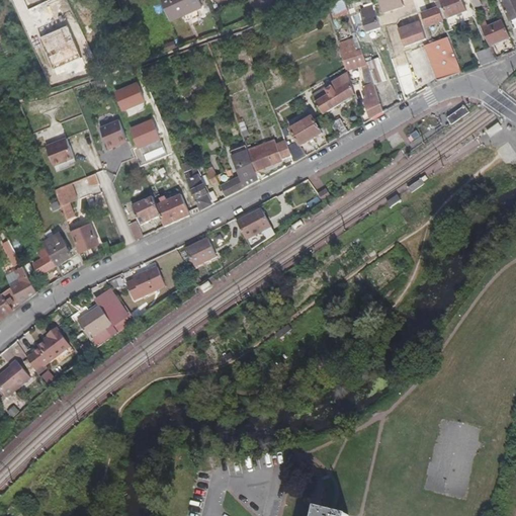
[(200,5),(197,0),(160,0),(169,20),(200,5)]
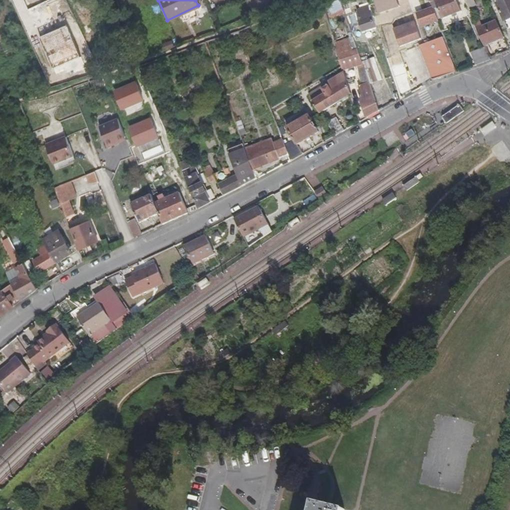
[(341,3),(339,0),(332,0),(326,2),(327,8),(341,3)]
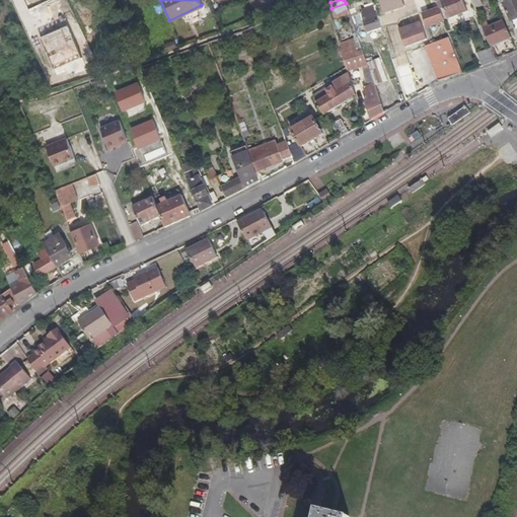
[(425,0),(429,8),(421,11),(422,14),(437,8),(434,1),(433,0),(425,0)]
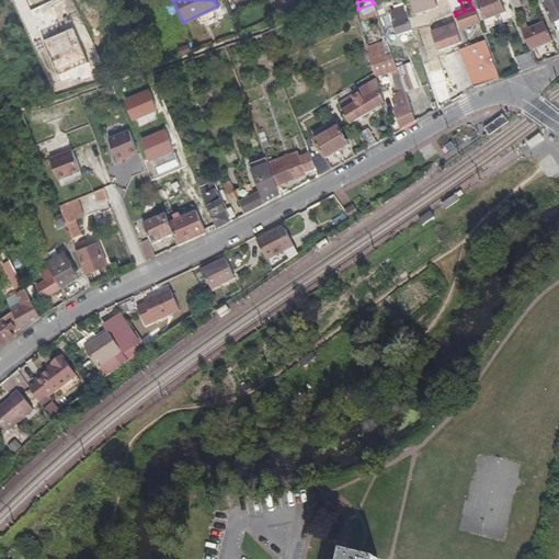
[(468,0),(469,1),(472,0),(481,20),(503,11),(498,0),(468,0)]
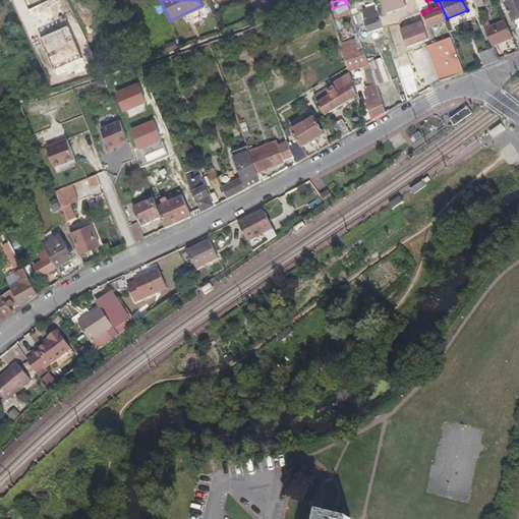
[(501,0),(514,27),(518,24),(518,0),(501,0)]
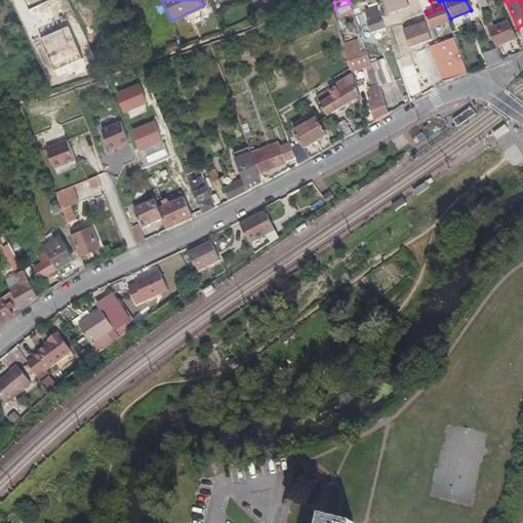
[(379,9),(376,1),(367,4),(367,7),(364,8),(367,18),(366,19),(370,32),(385,27),(383,21),(379,9)]
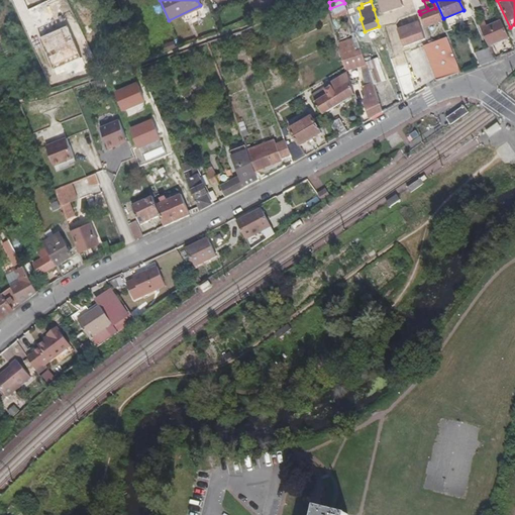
[(409,14),(415,12),(411,1),(409,1),(406,2),(405,3),(409,14)]
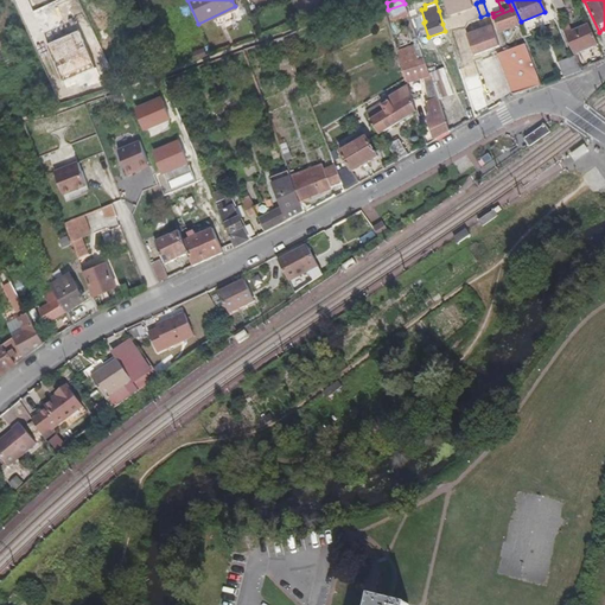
[(439,11),(443,24),(451,21),(447,8),(439,11)]
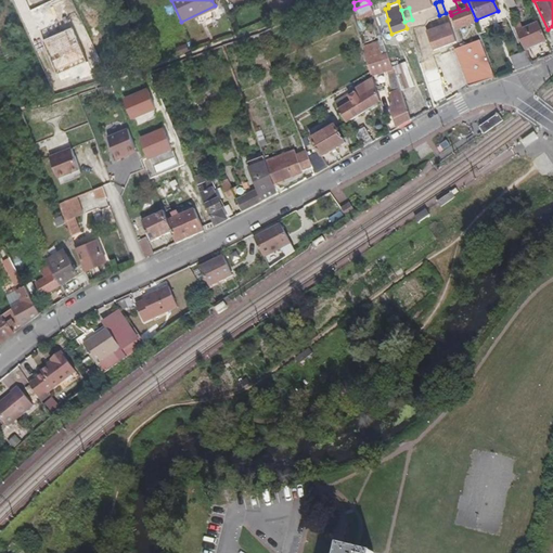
[(473,21),(467,9),(451,15),(455,27),(472,21),(473,21)]
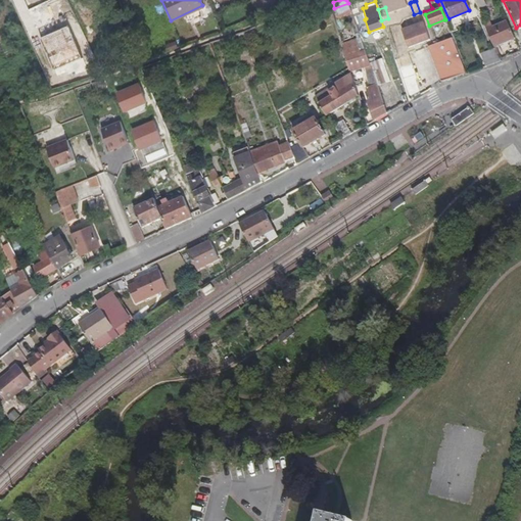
[(385,32),(392,30),(388,18),(381,20),(383,27),(385,32)]
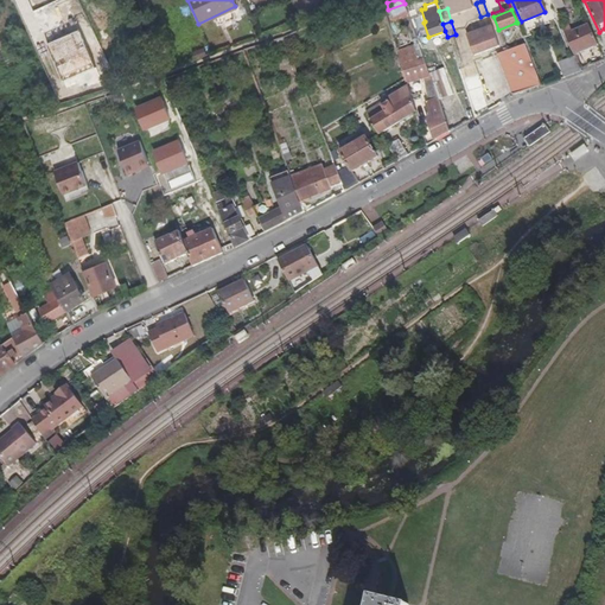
[(596,42),(587,23),(571,30),(567,23),(561,25),(573,51),(573,52),(596,42)]
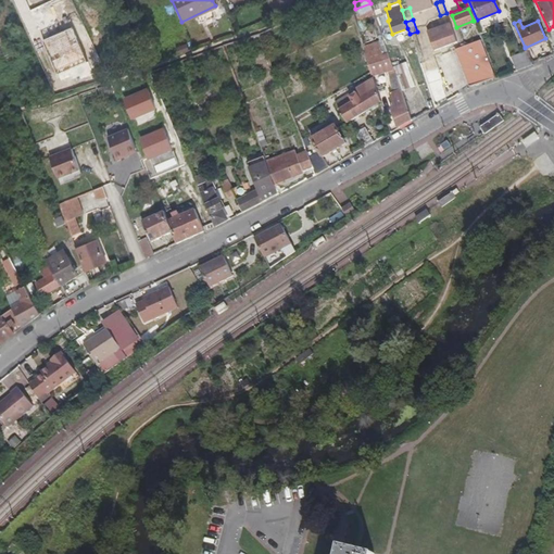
[(451,28),(412,41),(433,105),(451,95),(437,53),(435,53),(433,49),(456,42),(451,28)]
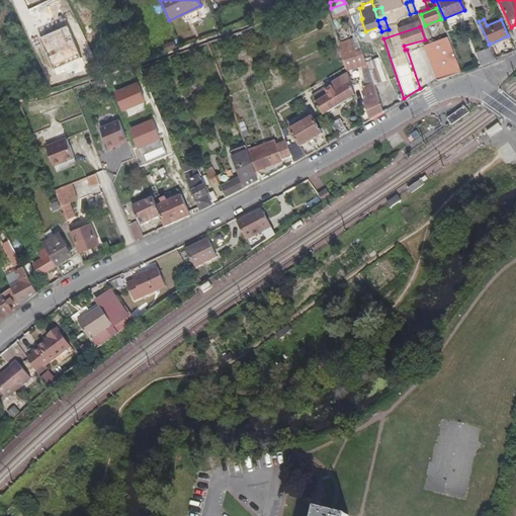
[(444,30),(427,36),(429,41),(423,44),(437,79),(461,72),(444,30)]
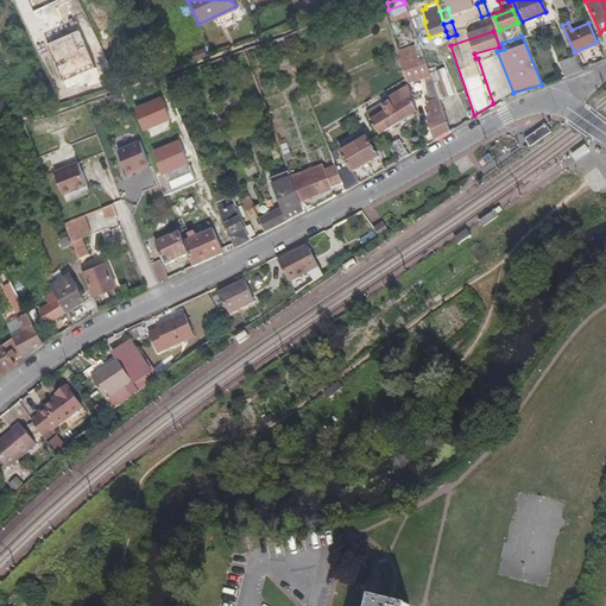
[(415,77),(424,75),(425,81),(431,79),(429,73),(417,39),(411,40),(417,58),(410,62),(405,46),(397,49),(405,76),(408,83),(412,98),(421,95),(415,77)]
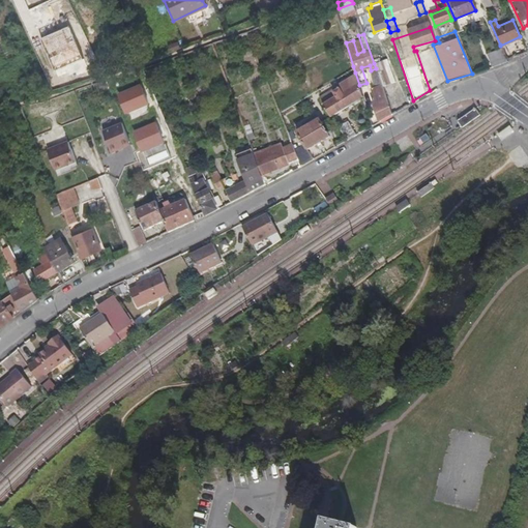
[(500,46),(500,45),(484,52),(490,67),(507,59),(500,46)]
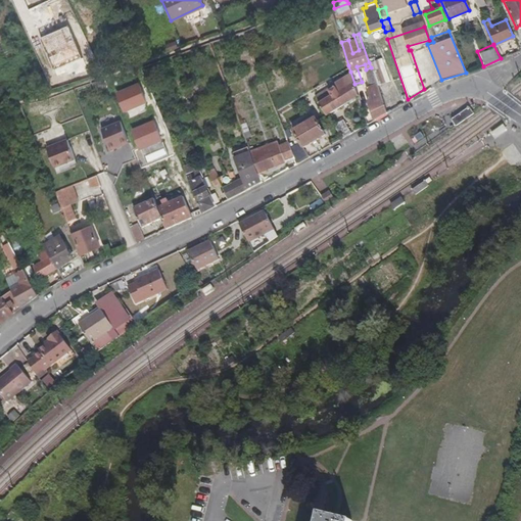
[(371,67),(376,85),(389,80),(382,57),(369,62),(371,67)]
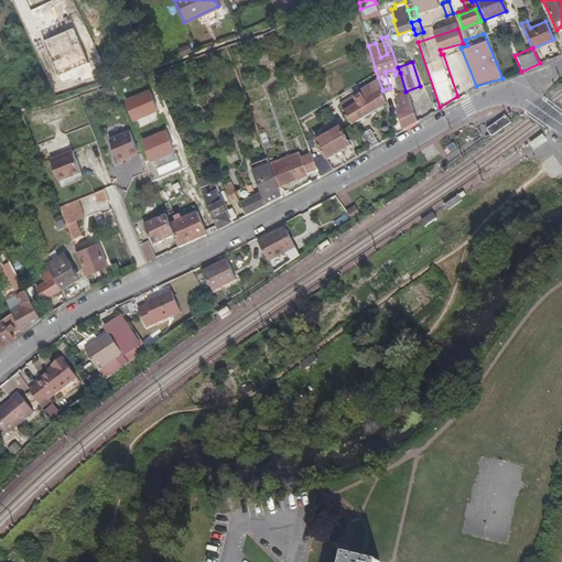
[(406,92),(400,73),(395,75),(398,87),(396,88),(397,92),(396,93),(400,108),(397,109),(403,127),(413,121),(415,120),(406,92)]
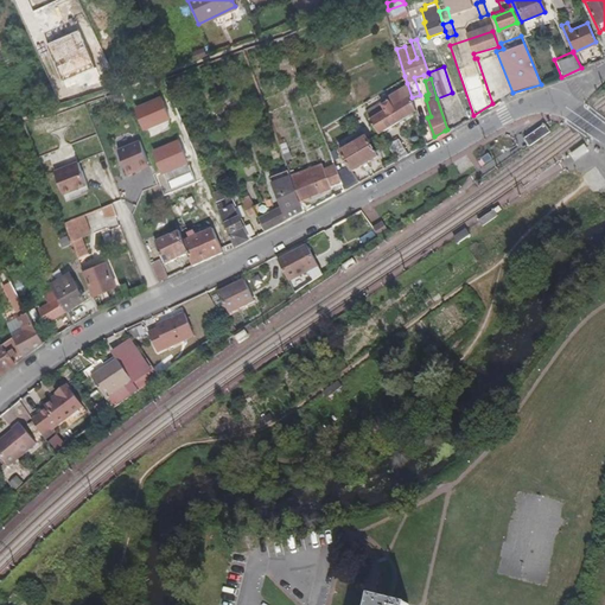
[(386,96),(388,100),(368,112),(380,131),(415,109),(412,97),(407,83),(386,96)]
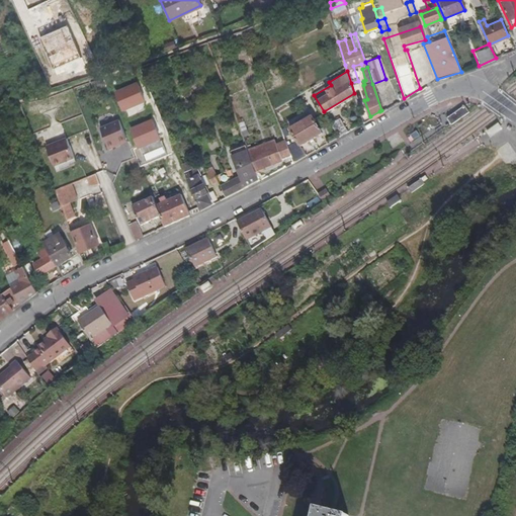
[(137,82),(115,91),(123,109),(145,100),(137,82)]
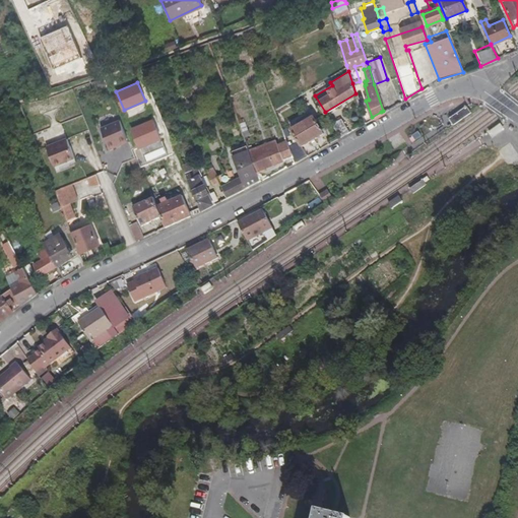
[(276,118),(283,115),(278,100),(271,104),(276,118)]
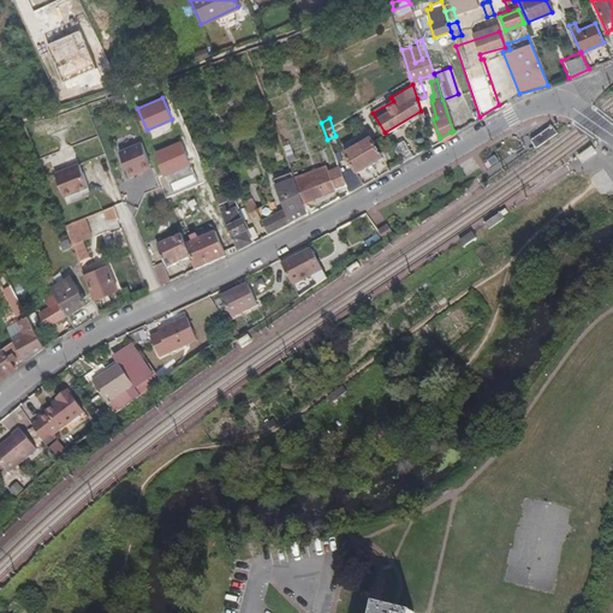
[(535,146),(541,142),(555,132),(551,124),(536,134),(533,136),(529,138),(533,143),(535,146)]
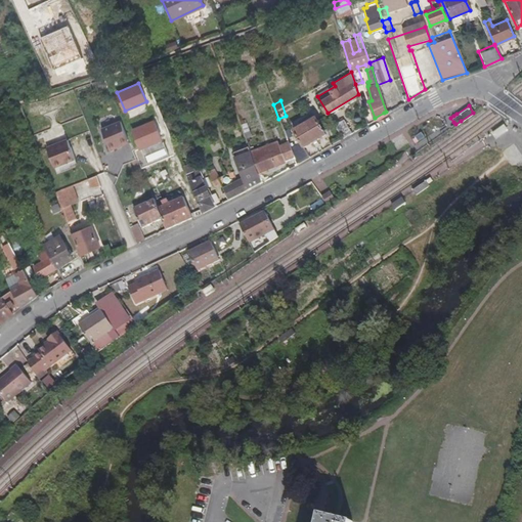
[(299,121),(301,125),(294,129),(300,140),(290,146),(294,156),(296,162),(309,155),(304,145),(325,132),(316,116),(315,116),(314,113),(299,121)]
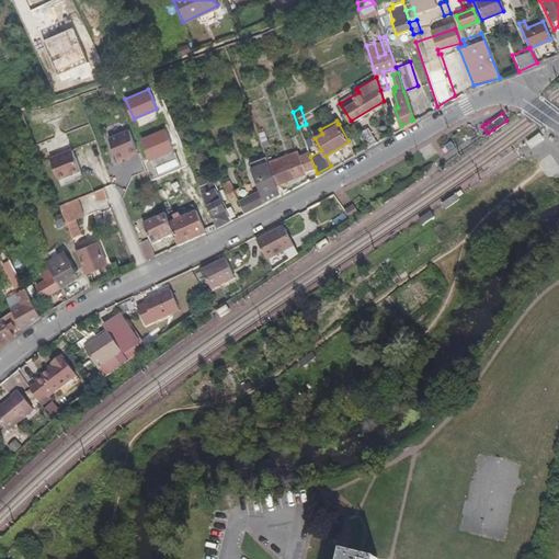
[(137,146),(128,126),(107,134),(116,155),(137,146)]
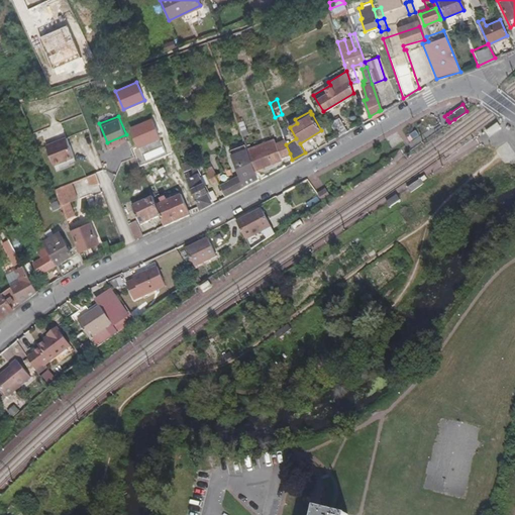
[(152,118),(131,127),(146,162),(167,152),(152,118)]
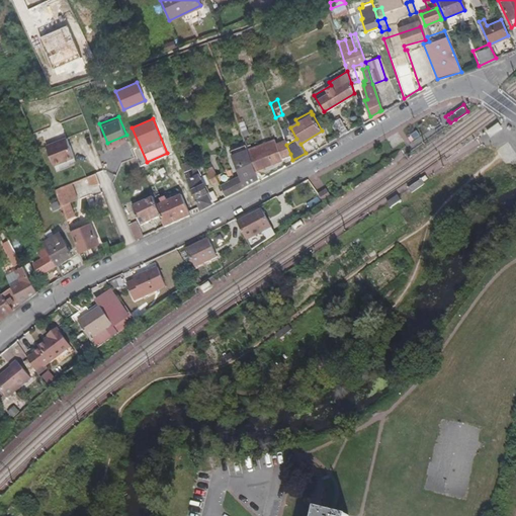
[(334,118),(330,121),(339,135),(344,132),(334,118)]
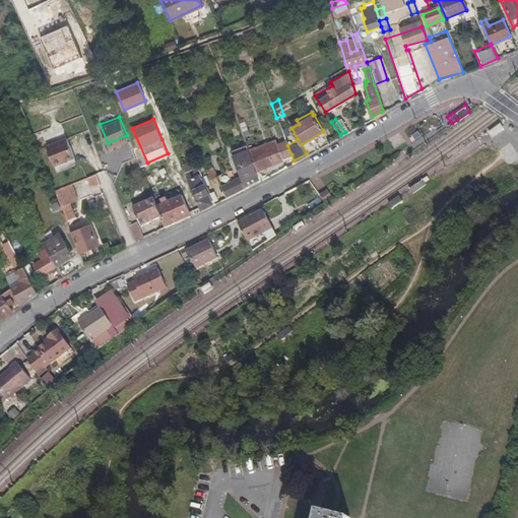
[(48,141),(56,160),(76,152),(68,133),(48,141)]
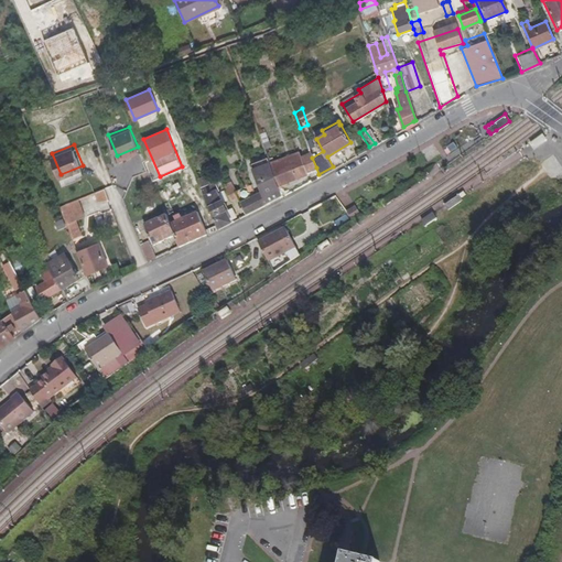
[(312,158),(309,148),(270,162),(278,184),(307,173),(307,171),(316,168),(312,158)]
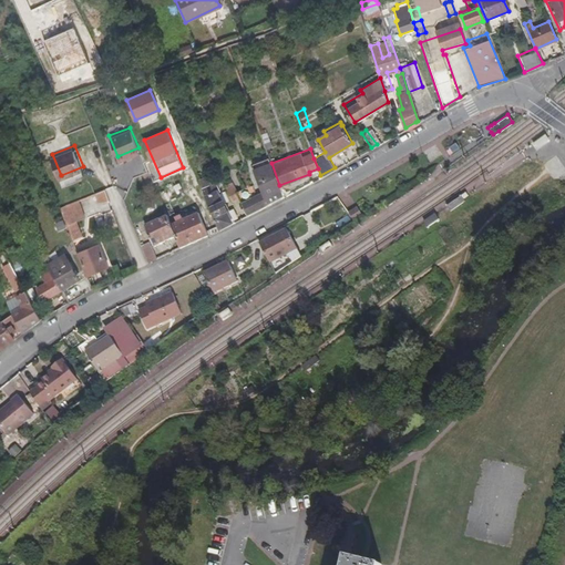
[(267,204),(284,195),(279,185),(271,163),(269,158),(253,164),(266,195),(258,198),(253,184),(237,189),(238,192),(248,214),(267,204)]
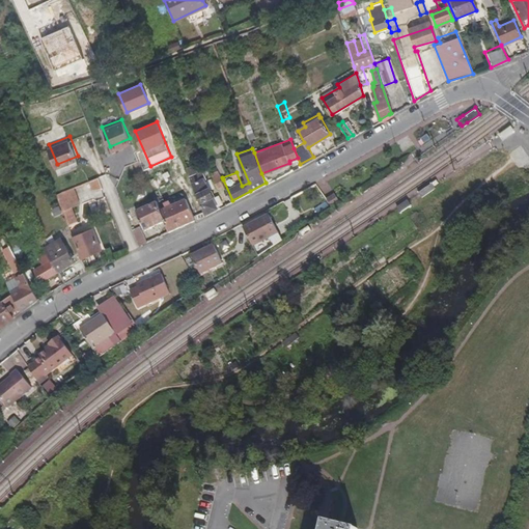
[(136,150),(140,167),(146,166),(142,149),(136,150)]
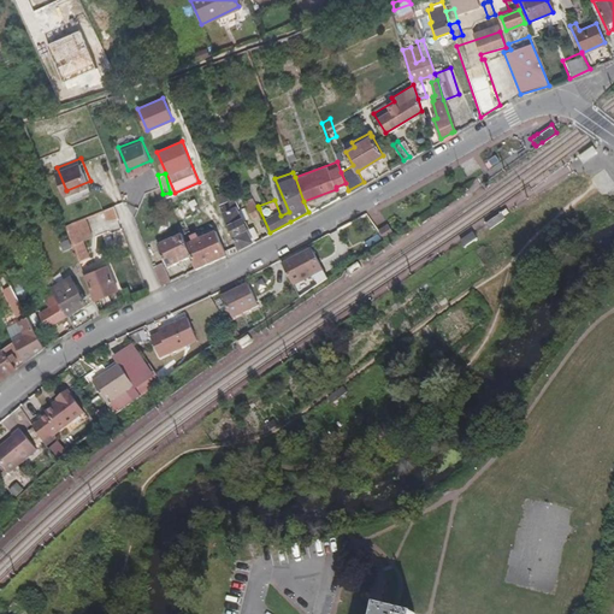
[(216,196),(213,190),(206,193),(216,214),(223,212),(219,204),(216,196)]
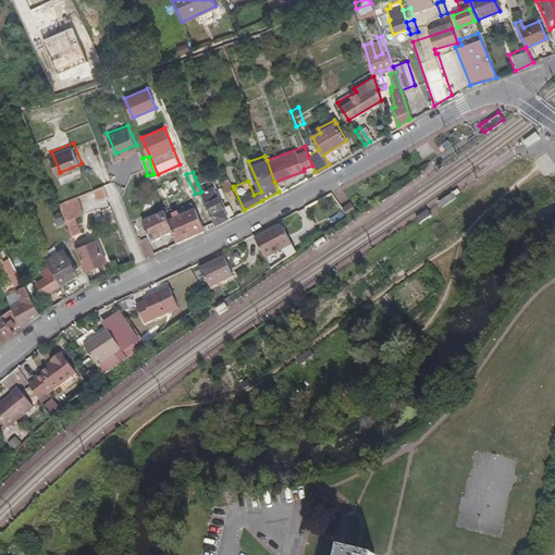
[(195,177),(198,184),(208,180),(205,173),(195,177)]
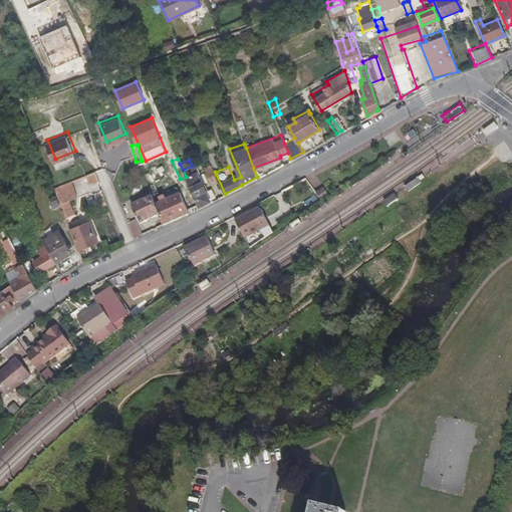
[(211,163),(206,165),(204,166),(209,177),(216,174),(215,172),(211,163)]
